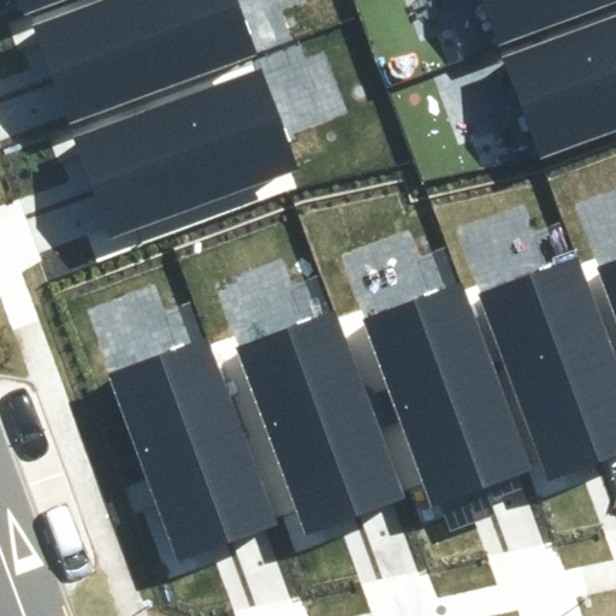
[(108,0),(35,27),(67,114),(248,49),(230,0),(108,0)]
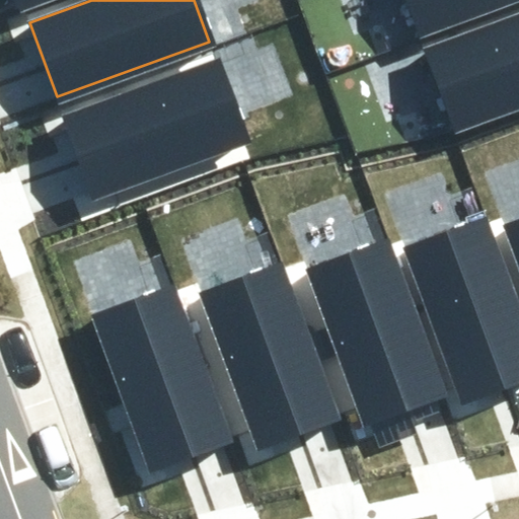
[(405,0),(417,28),(493,0),(405,0)]
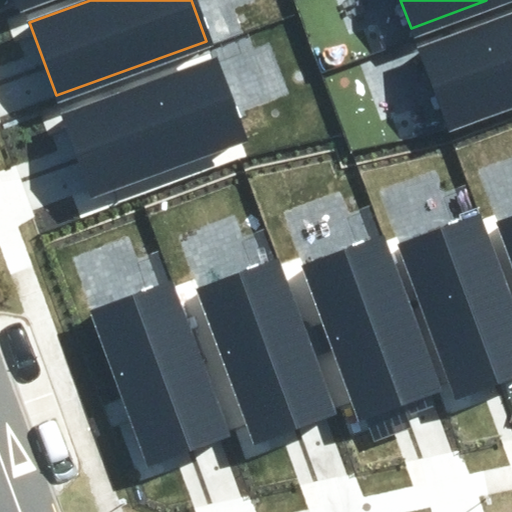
[(511,16),(423,48),(451,127),(511,105),(511,16)]
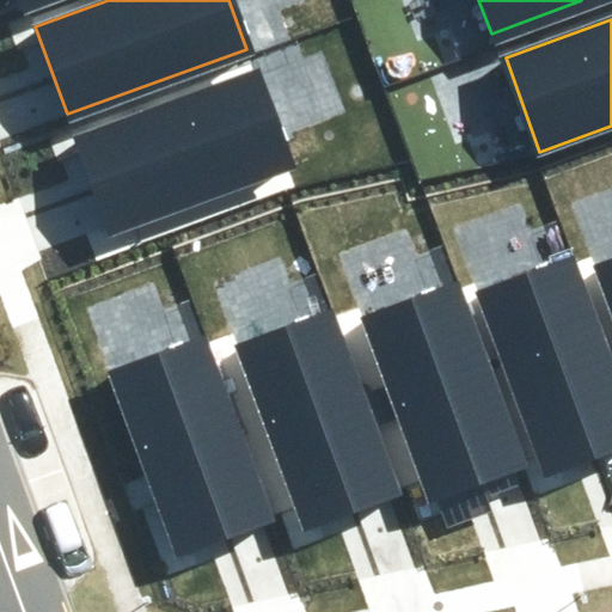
[(81,133),(112,220),(293,155),(261,68),(81,133)]
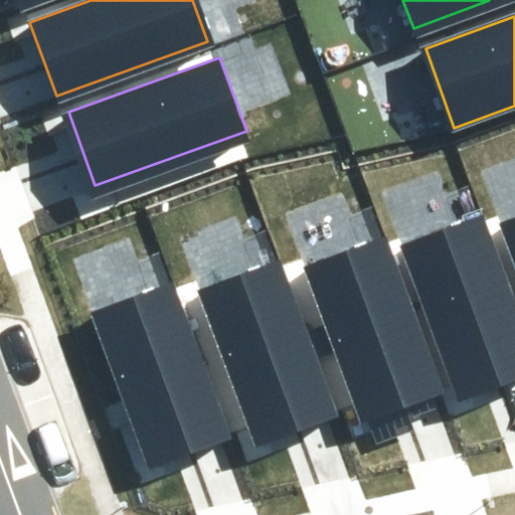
[(404,244),(461,400),(514,380),(514,295),(486,215),(404,244)]
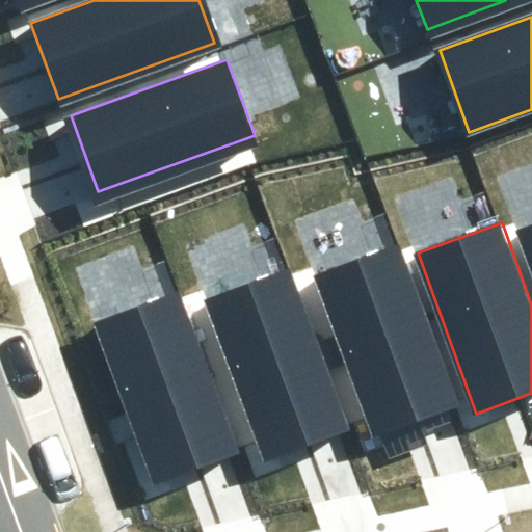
[(323,275),(381,435),(467,405),(408,244),(323,275)]
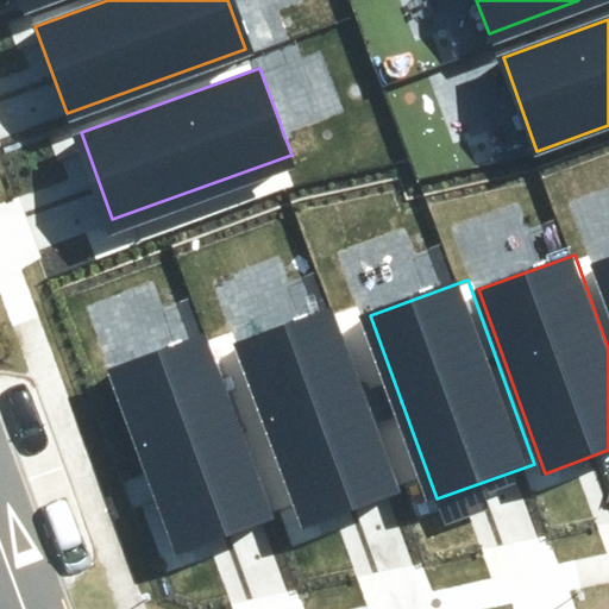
[(233,340),(300,525),(396,490),(331,306),(233,340)]
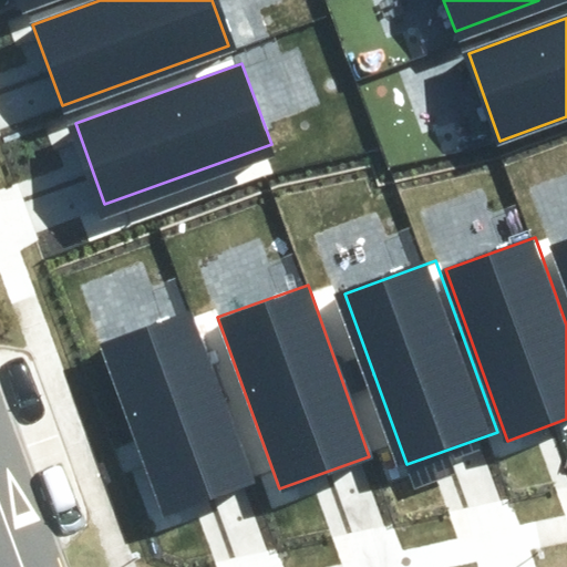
[(96,343),(158,515),(249,483),(187,311),(96,343)]
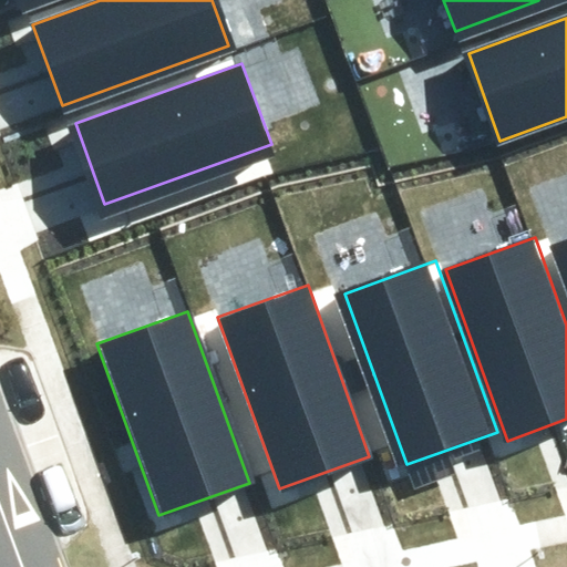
All buildings are outlined.
